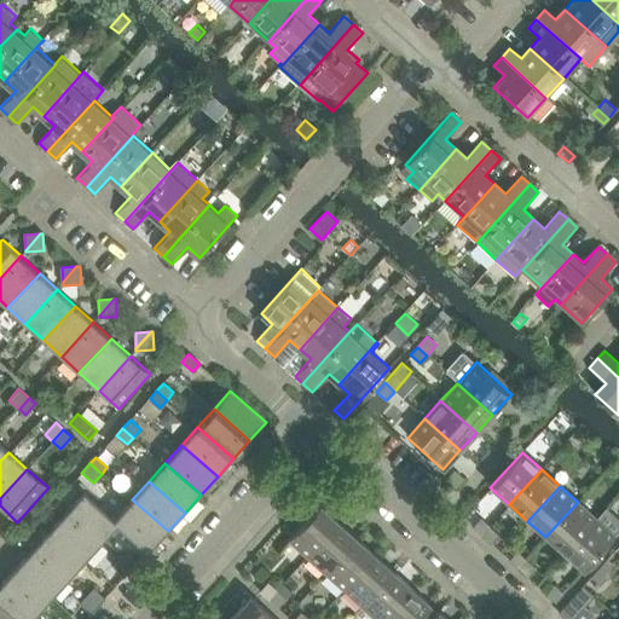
[(120,525),(114,520),(85,493),(69,510),(103,543),(119,526),(120,525)]
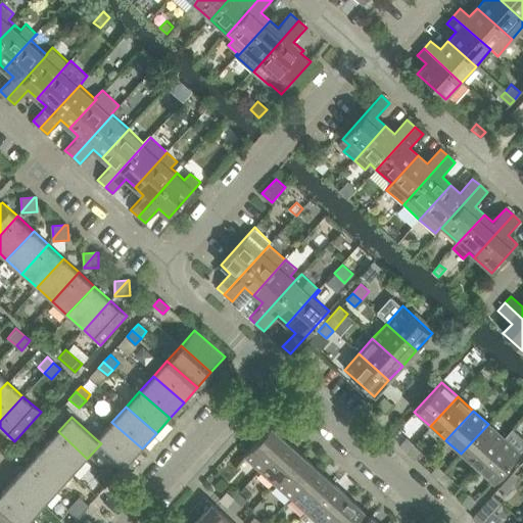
[(126,467),(142,448),(111,422),(96,439),(101,443),(100,444),(126,467)]
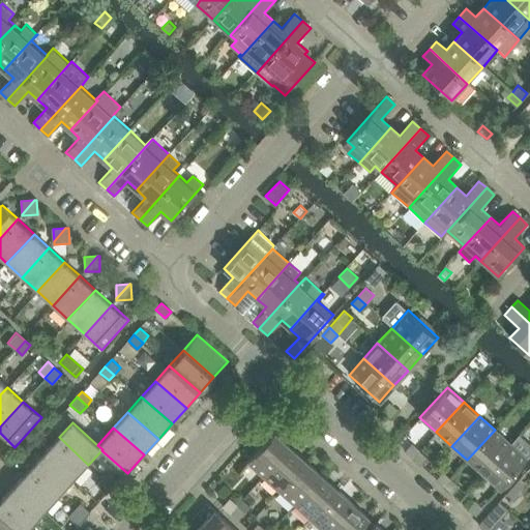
[(483,474),(510,444),(495,430),(467,460),(483,474)]
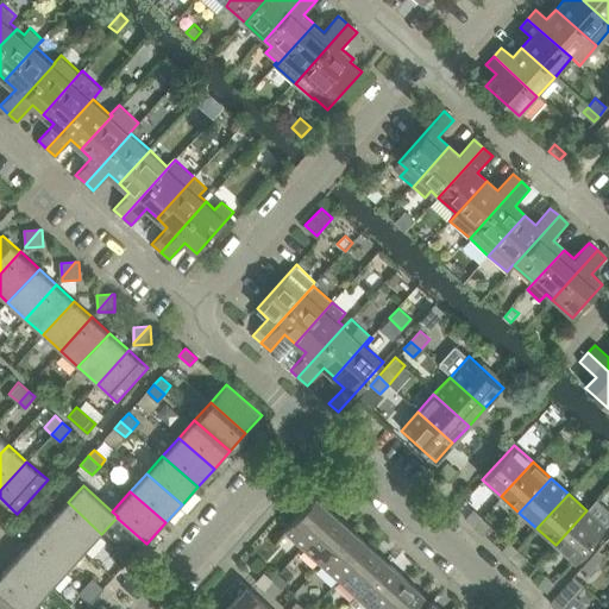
[(301,547),(331,514),(313,497),(283,531),(301,547)]
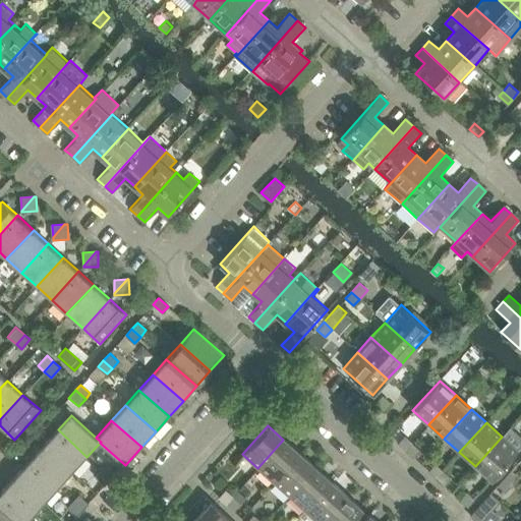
[(491,481),(520,448),(520,435),(511,426),(502,437),(475,466),(491,481)]
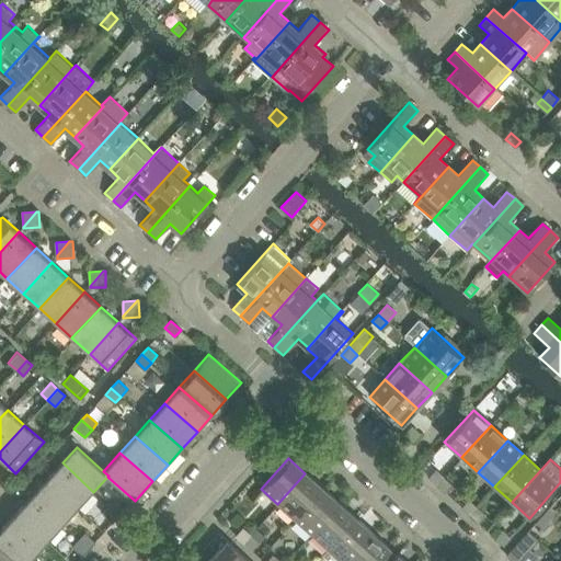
[(79,508),(93,492),(63,462),(47,480),(79,508)]
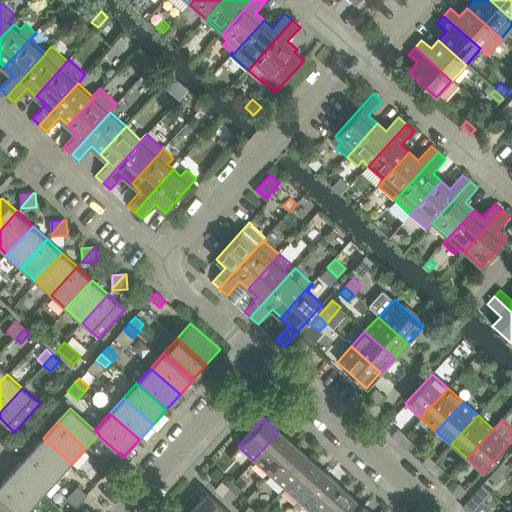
[(397,444),(405,435),(398,429),(390,438),(397,444)]
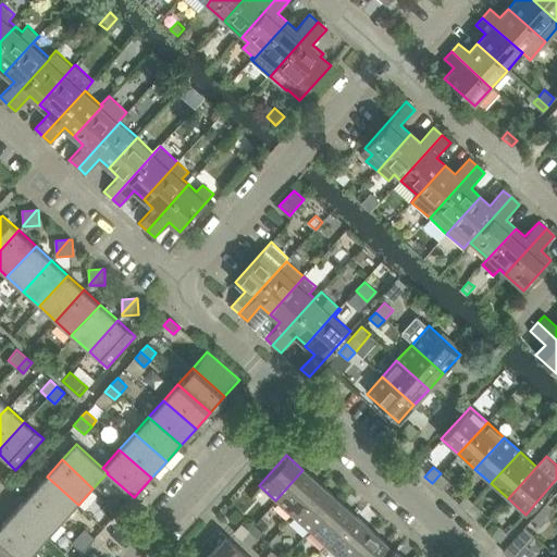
[(293,516),(320,485),(302,470),(275,500),(293,516)]
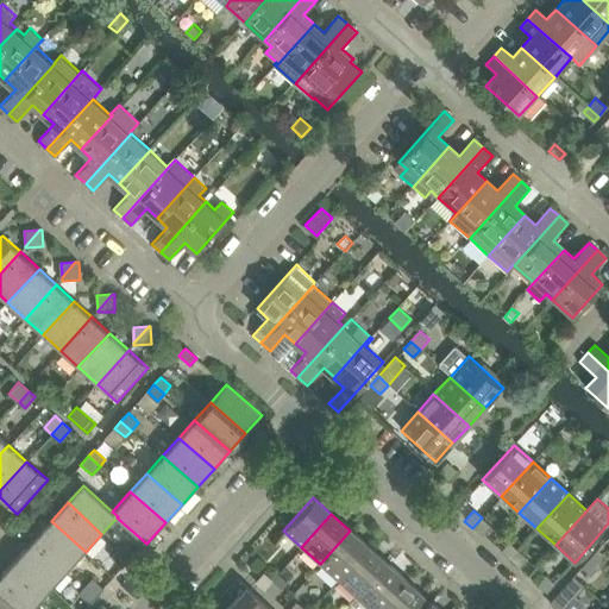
[(482,518),(472,528),(482,537),(491,527),(482,518)]
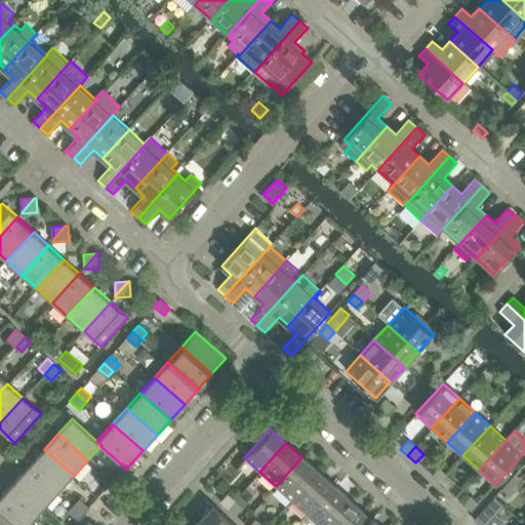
[(61,491),(74,476),(44,449),(31,465),(61,491)]
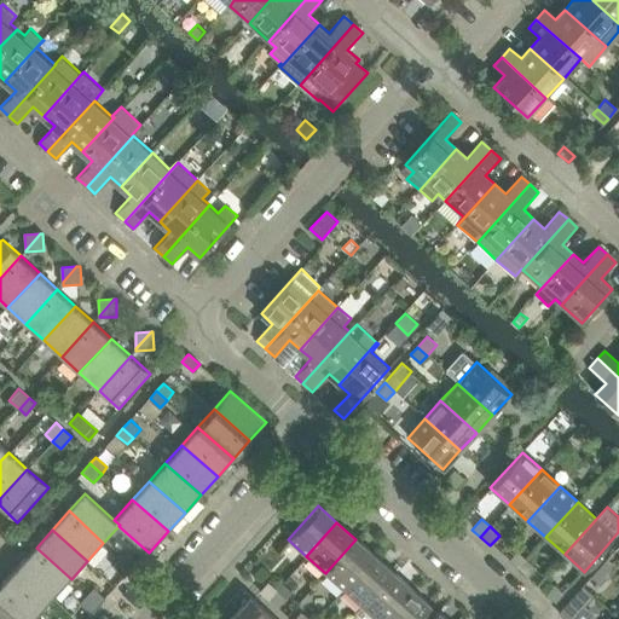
[(343,590),(375,556),(356,539),(325,573),(343,590)]
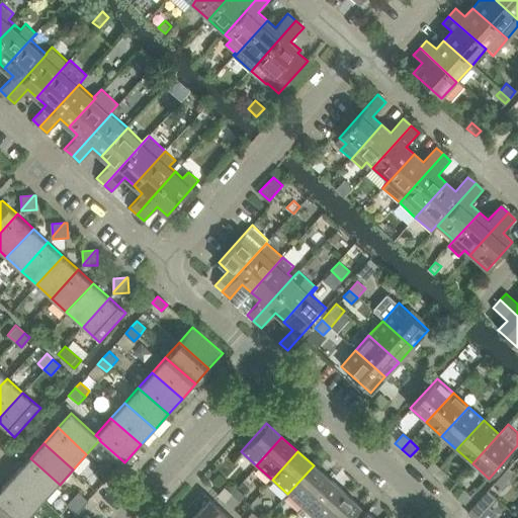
[(45,500),(60,485),(30,458),(16,473),(45,500)]
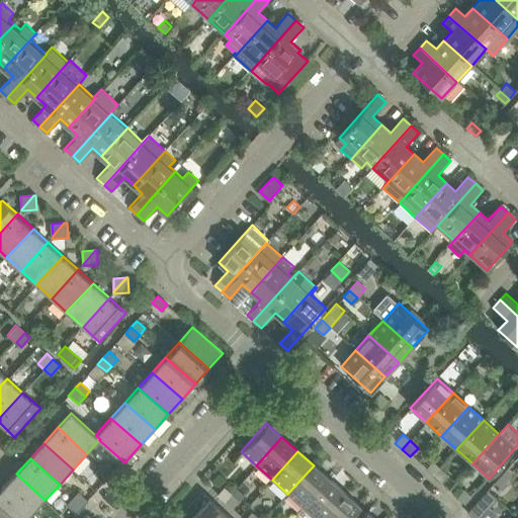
[(100,467),(109,476),(115,470),(105,461),(100,467)]
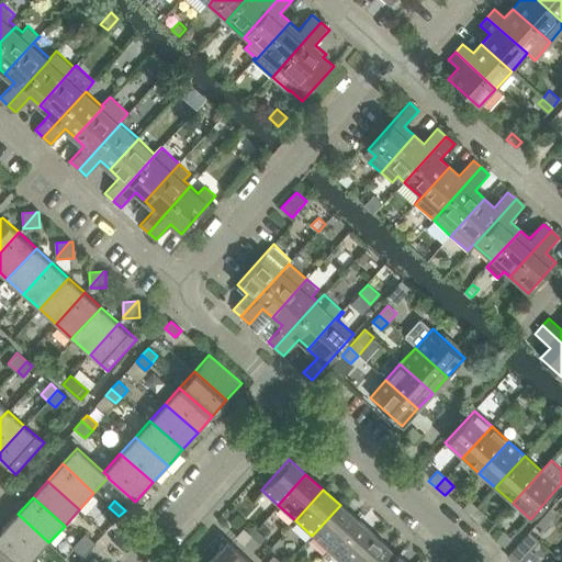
[(469,516),(476,507),(470,501),(462,509),(469,516)]
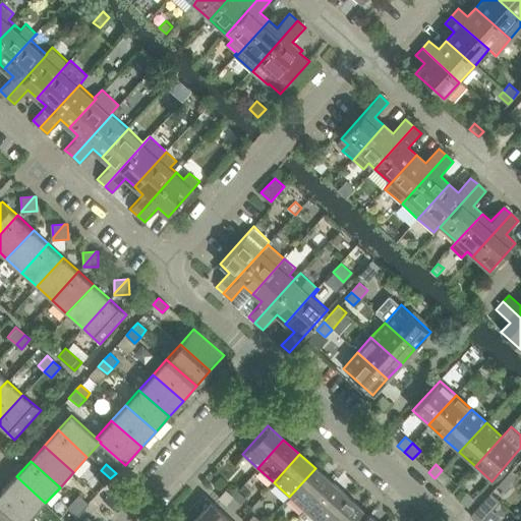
[(304,511),(330,481),(315,468),(289,497),(304,511)]
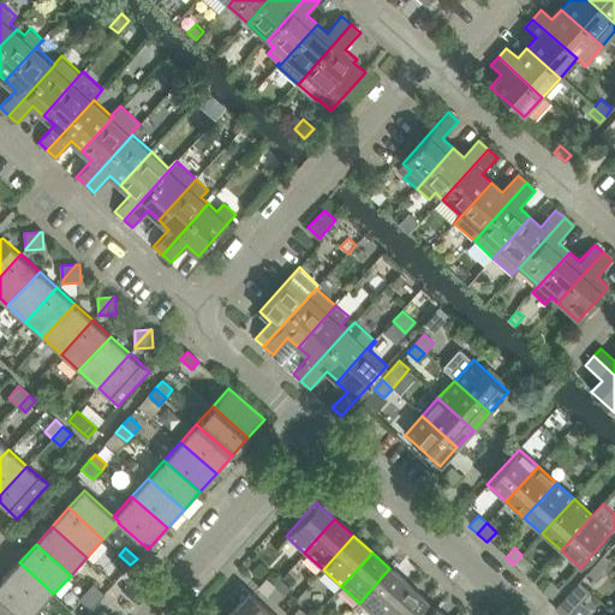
[(595,563),(604,572),(613,562),(603,554),(595,563)]
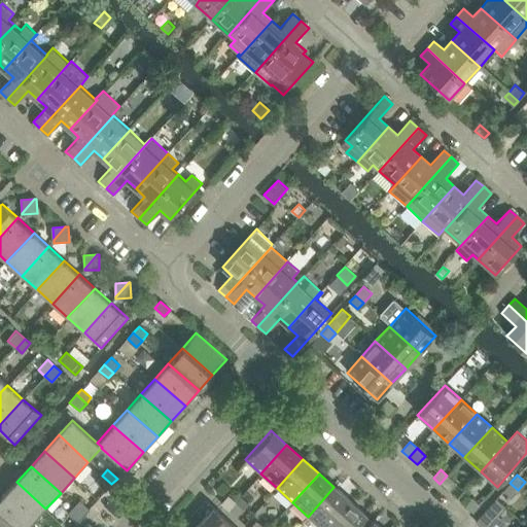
[(105,491),(111,484),(102,476),(96,483),(105,491)]
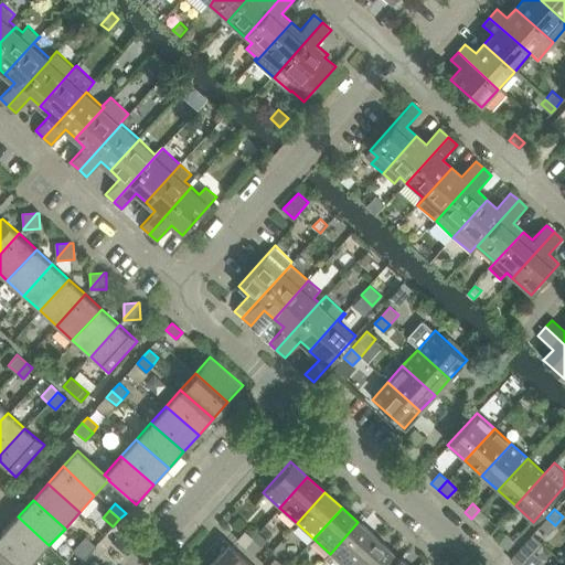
[(479,510),(471,519),(481,528),(489,519),(479,510)]
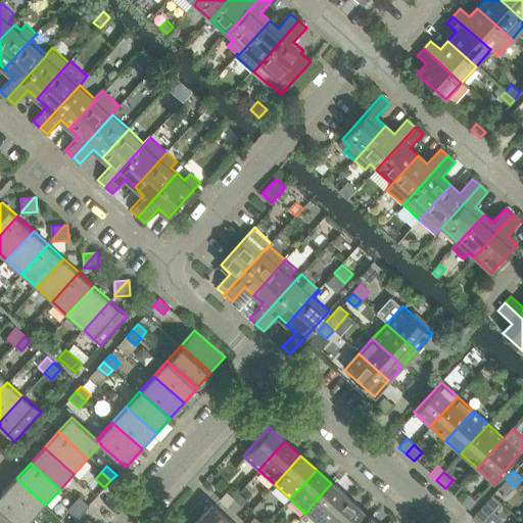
[(32,521),(45,505),(16,478),(2,494),(32,521)]
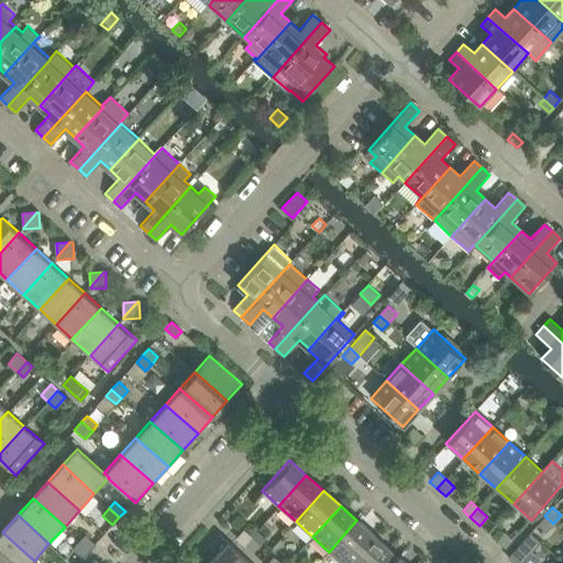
[(547,531),(553,523),(544,516),(538,523),(547,531)]
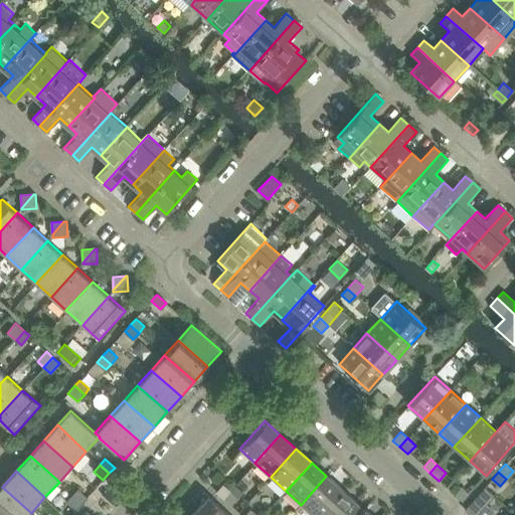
[(312,514),(318,514),(341,490),(326,476),(301,505),(312,514)]
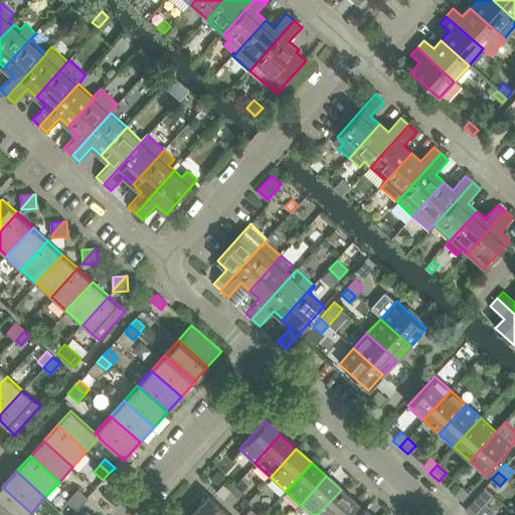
[(222,499),(229,491),(222,485),(215,492),(222,499)]
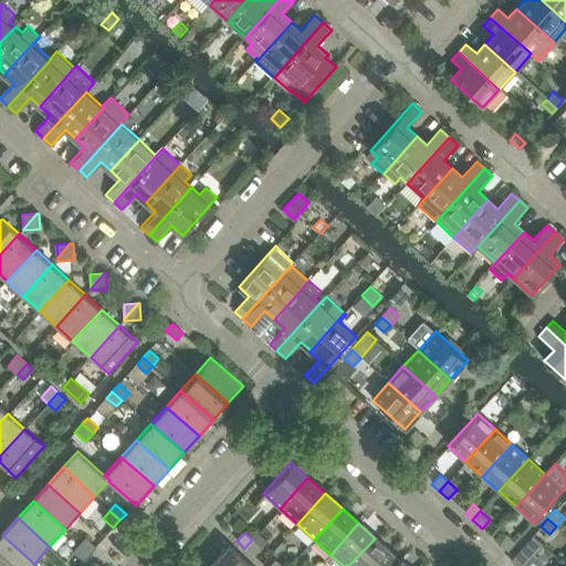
[(1,565),(31,565),(34,564),(2,535),(0,537),(0,565),(1,565)]
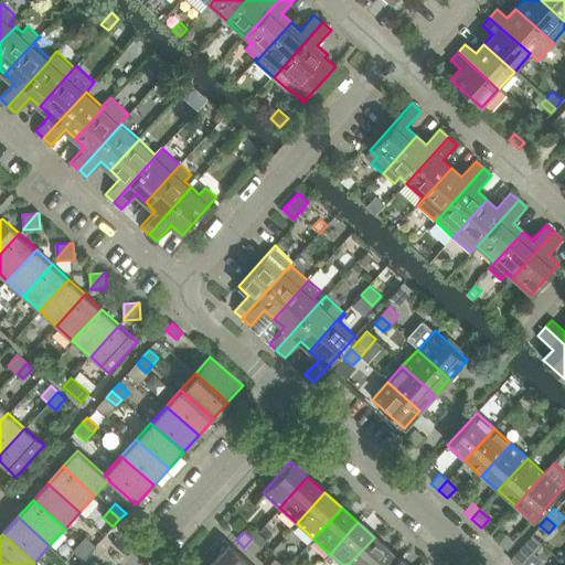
[(505,534),(499,543),(498,543),(507,551),(514,542),(505,534)]
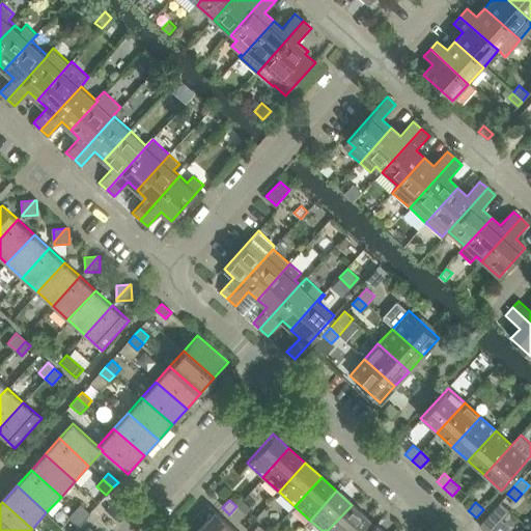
[(500,503),(478,526),(483,530),(491,530),(509,511),(500,503)]
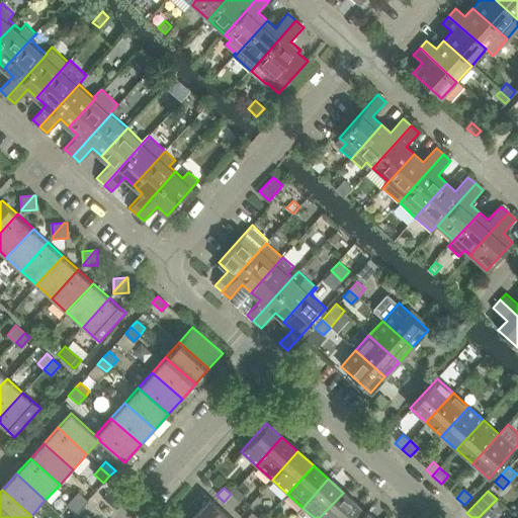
[(83,506),(87,501),(78,492),(74,497),(83,506)]
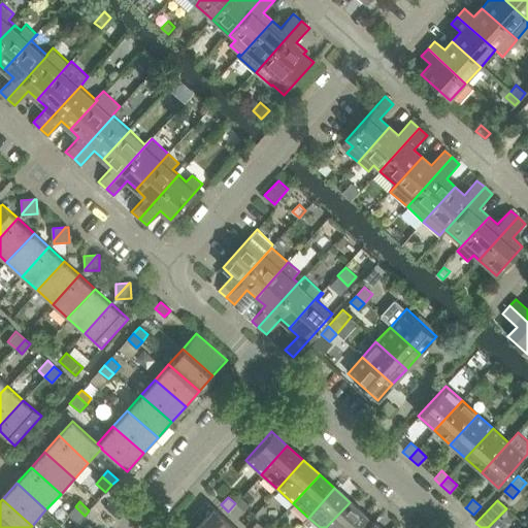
[(350,502),(326,527),(356,527),(366,517),(350,502)]
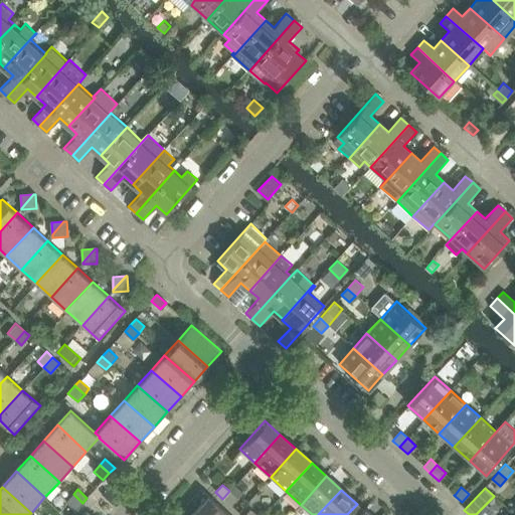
[(229,491),(222,499),(230,506),(237,498),(229,491)]
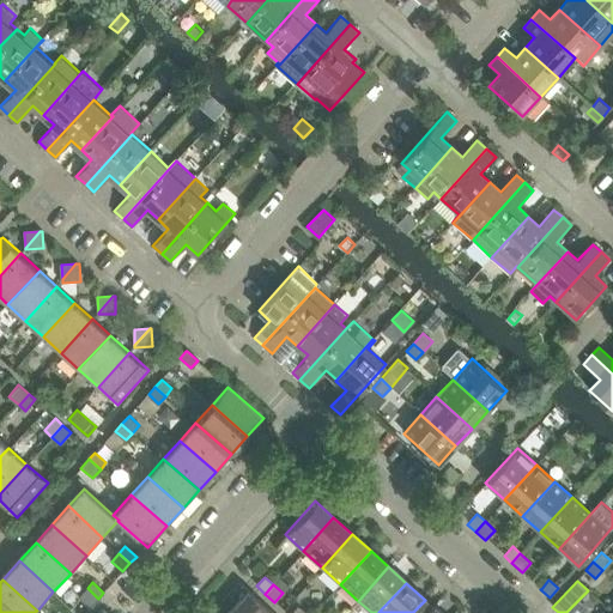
[(90,608),(98,599),(87,588),(78,599),(90,608)]
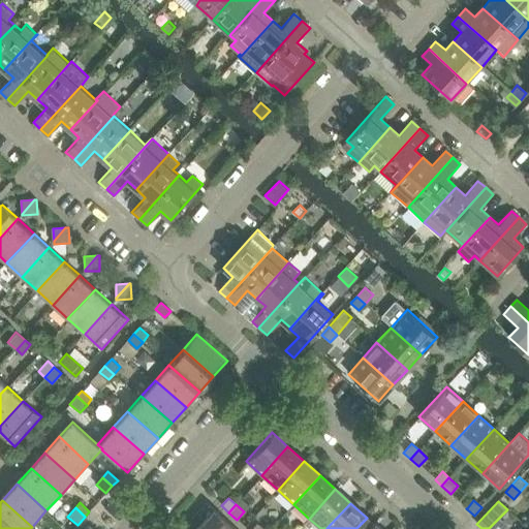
[(238,528),(215,508),(199,526),(203,528),(238,528)]
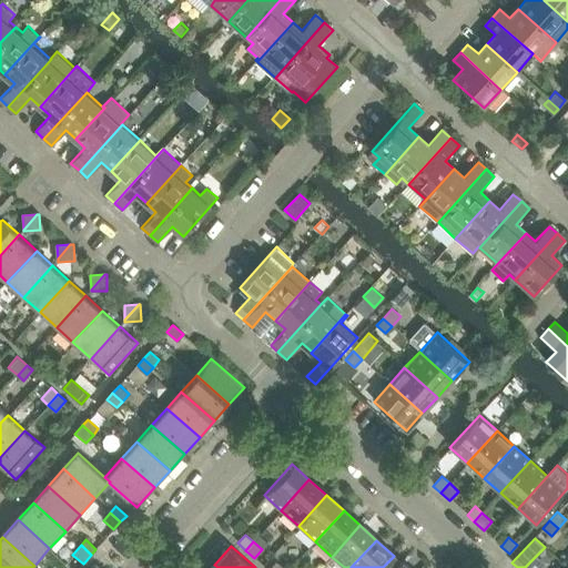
[(267,567),(285,567),(272,555),(264,565),(267,567)]
